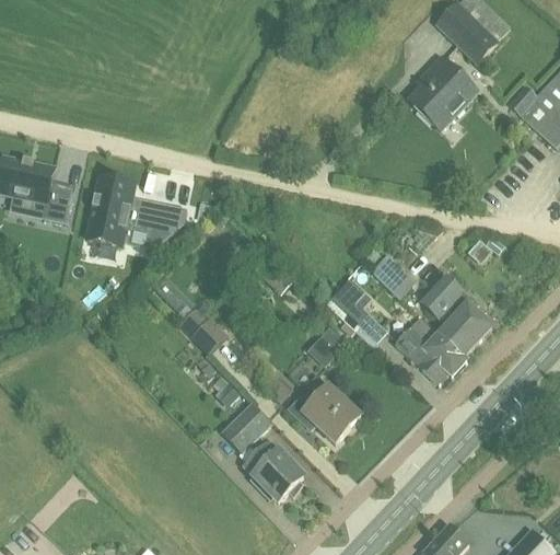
[(462,0),(458,4),(500,43),(514,27),(483,0),(462,0)]
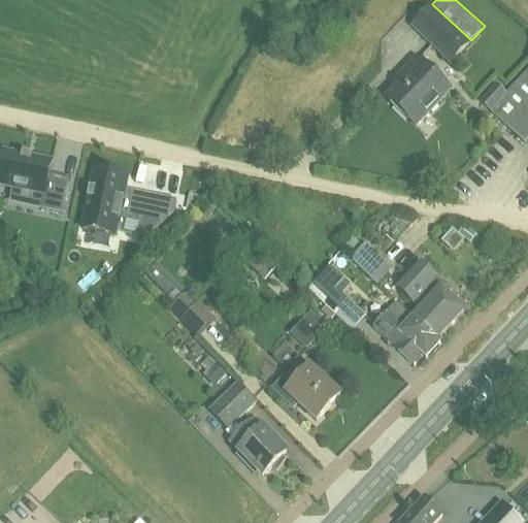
[(450,62),(471,40),(432,4),(430,2),(409,24),(450,62)]
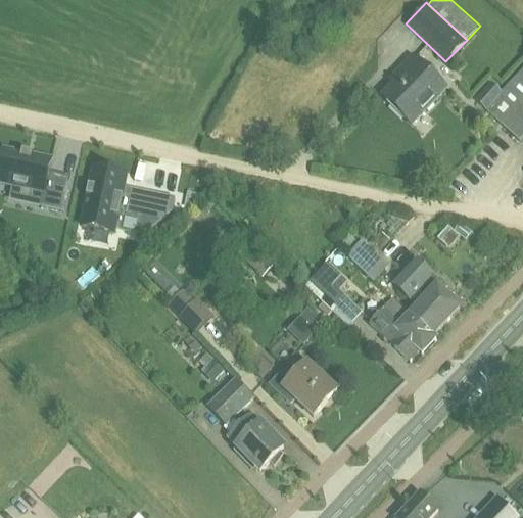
[(403,67),(407,72),(406,72),(395,83),(384,94),(384,95),(388,99),(411,122),(445,86),(418,59),(415,56),(403,67)]
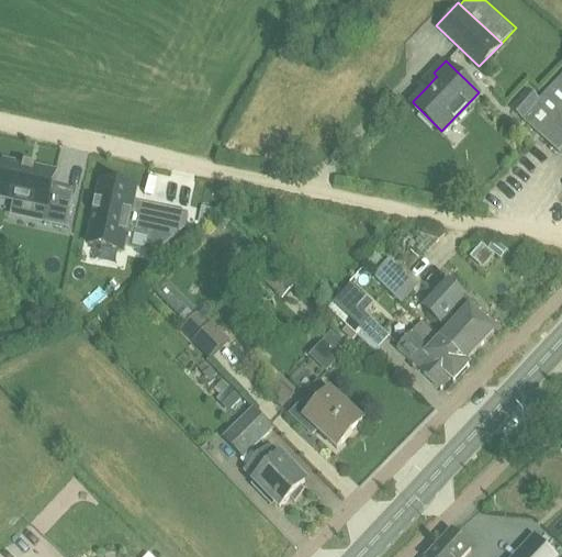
[(561,70),(539,96),(530,87),(513,104),(540,131),(558,148),(561,143),(561,70)]
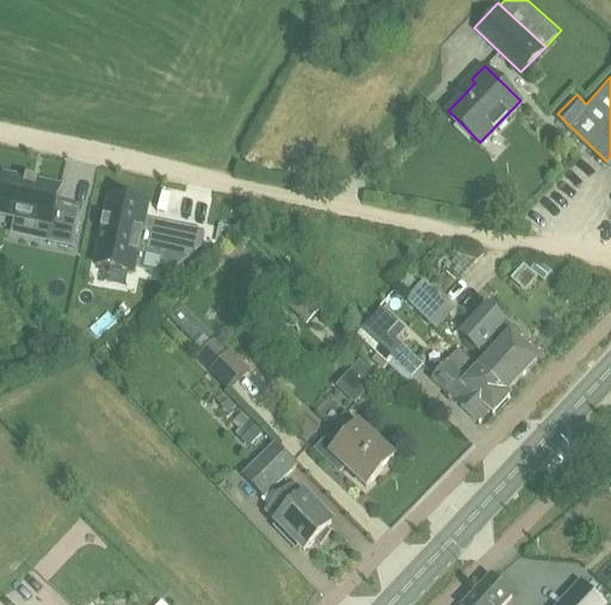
[(26,176),(5,171),(0,191),(0,210),(50,222),(48,236),(73,241),(79,210),(56,205),(60,183),(38,178),(38,177),(37,177),(37,178),(28,177),(28,174),(26,174),(26,176)]
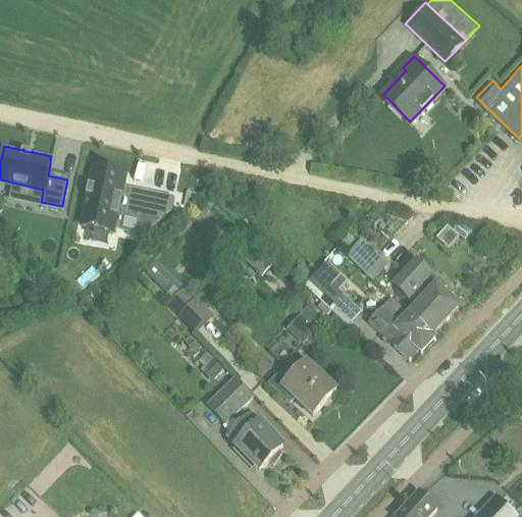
[(125,173),(94,166),(90,184),(89,184),(89,185),(90,186),(89,194),(87,193),(87,194),(88,195),(82,222),(114,229),(125,173)]
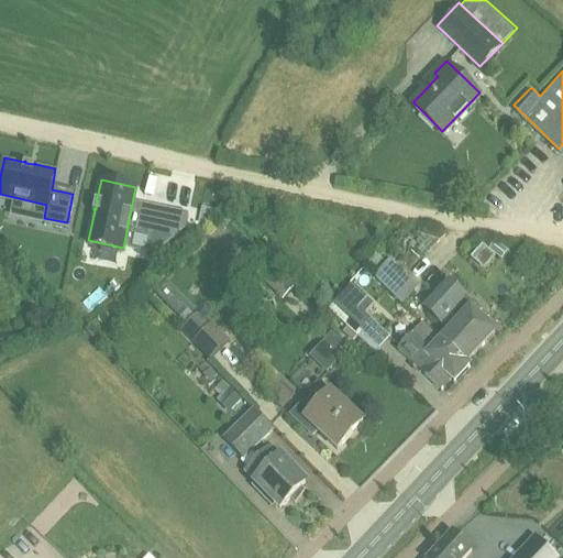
[(188,210),(141,200),(135,230),(151,233),(147,250),(155,252),(185,226),(188,210)]
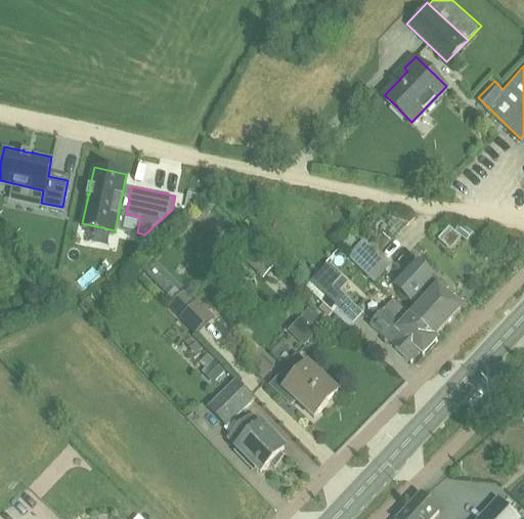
[(185,205),(187,205),(204,191),(188,188),(185,205)]
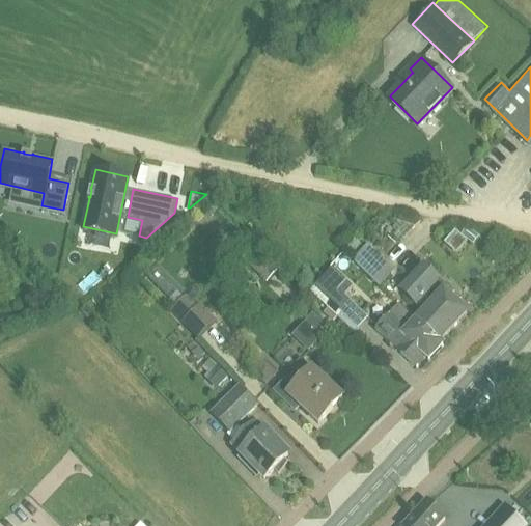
[(476,232),(469,226),(463,233),(471,240),(476,232)]
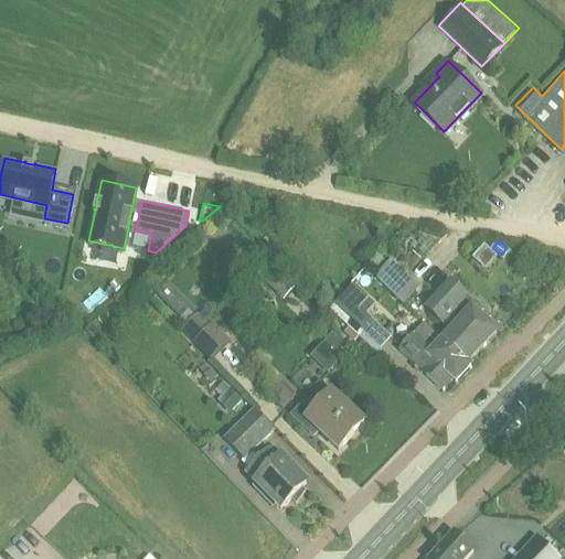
[(283,297),(298,281),(273,257),(257,272),(283,297)]
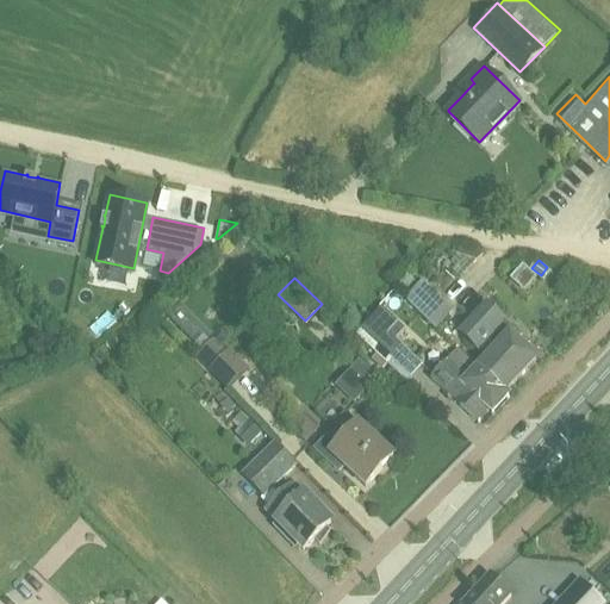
[(437,325),(454,309),(422,278),(405,296),(437,325)]
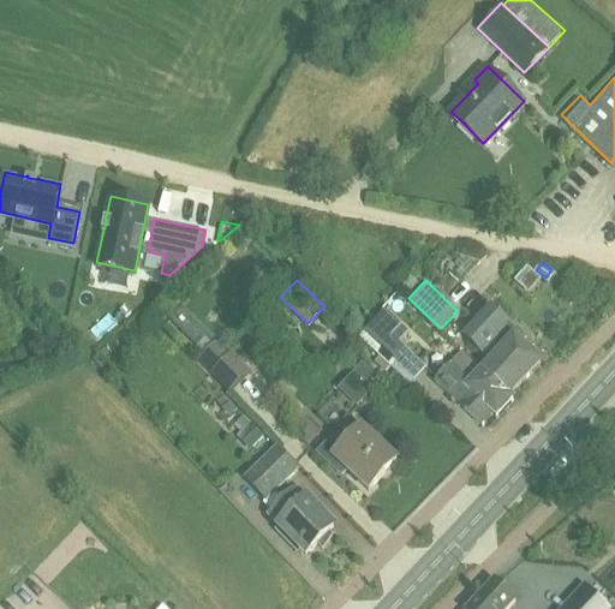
[(464,334),(487,354),(494,346),(488,340),(502,324),(515,335),(519,332),(490,305),(464,334)]
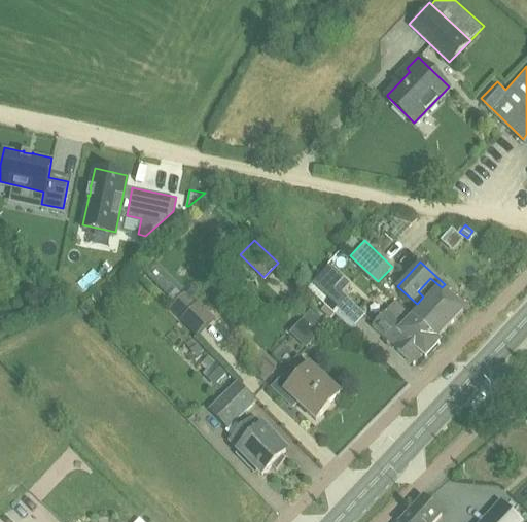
[(328,264),(311,281),(338,308),(348,298),(335,284),(342,276),(328,264)]
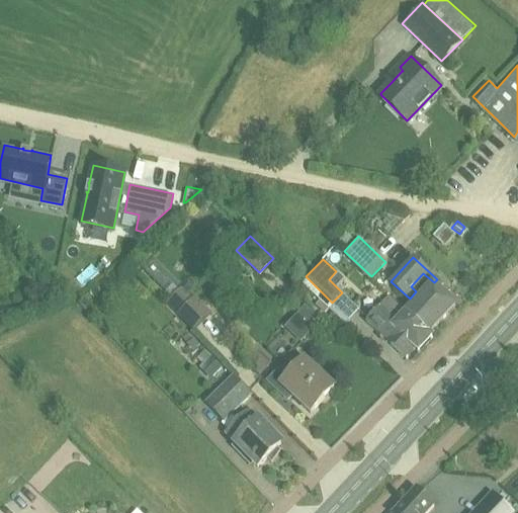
[(416,291),(410,298),(413,302),(406,310),(429,331),(455,302),(434,282),(423,273),(411,286),(416,291)]
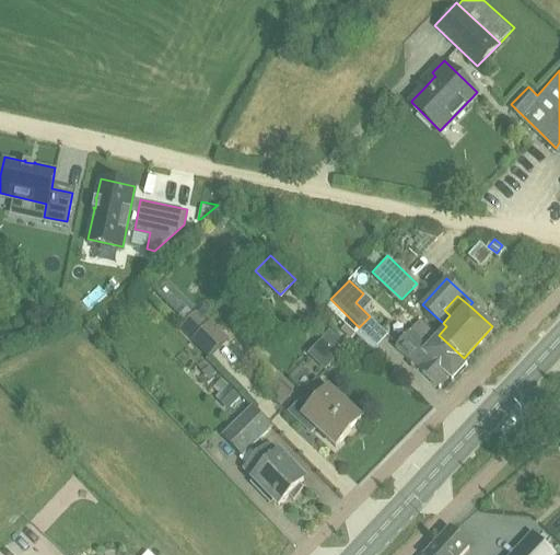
[(229,334),(211,316),(190,337),(209,355),(229,334)]
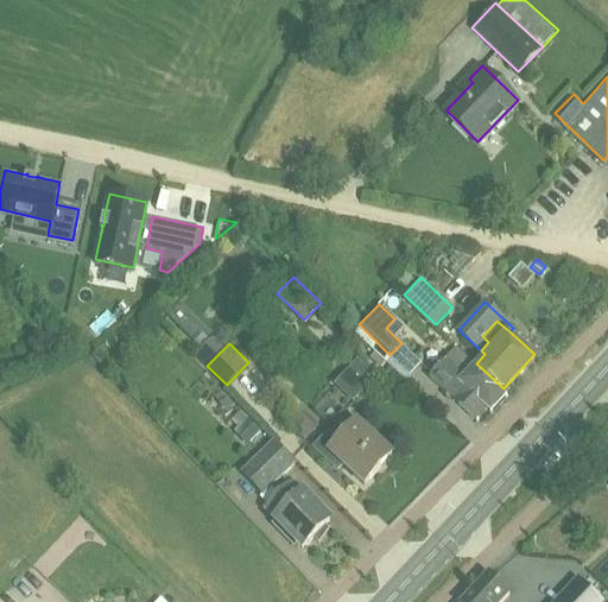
[(504,388),(476,363),(456,344),(429,374),(476,418),(487,406),(492,410),(507,393),(502,390),(504,388)]
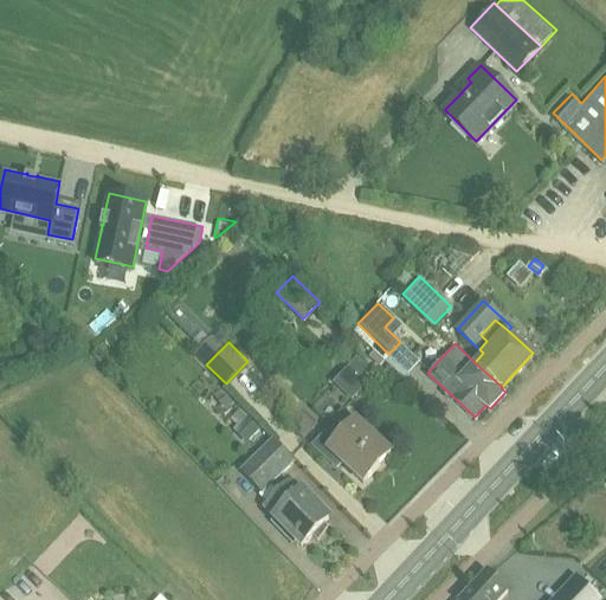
[(201,387),(214,376),(205,363),(191,373),(201,387)]
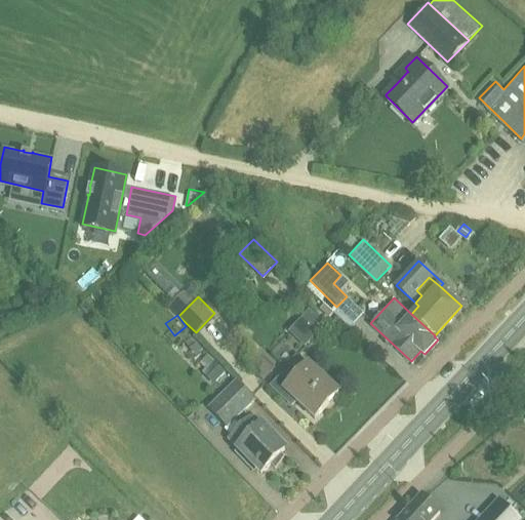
[(196,353),(202,347),(196,341),(189,347),(196,353)]
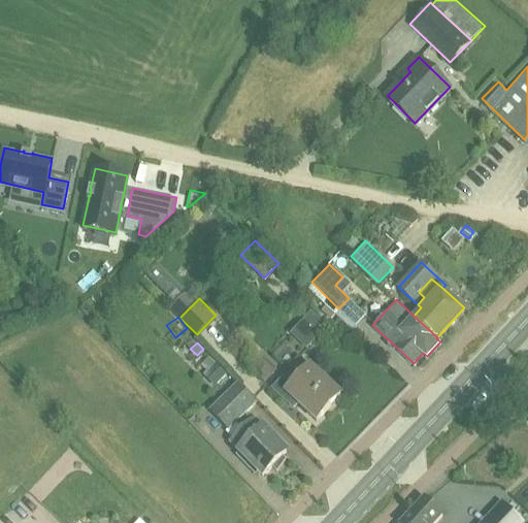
[(200,362),(206,368),(215,361),(208,355),(200,362)]
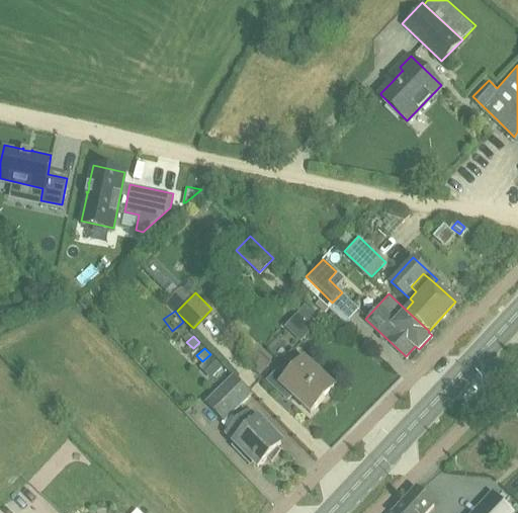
[(259,355),(252,349),(244,358),(250,364),(259,355)]
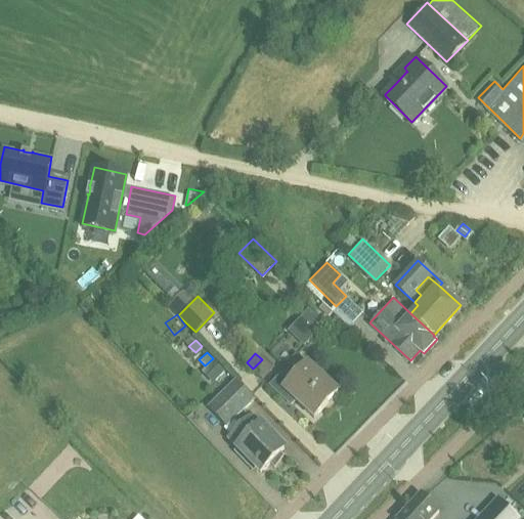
[(282,374),(280,372),(269,384),(284,397),(289,392),(314,416),(338,389),(300,354),(282,374)]
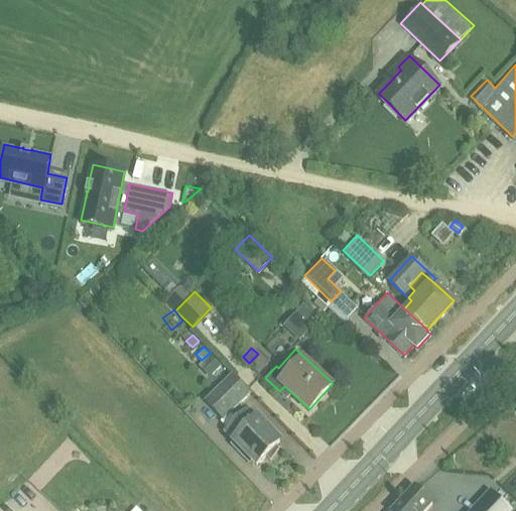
[(210,353),(202,360),(200,362),(209,373),(219,363),(210,353)]
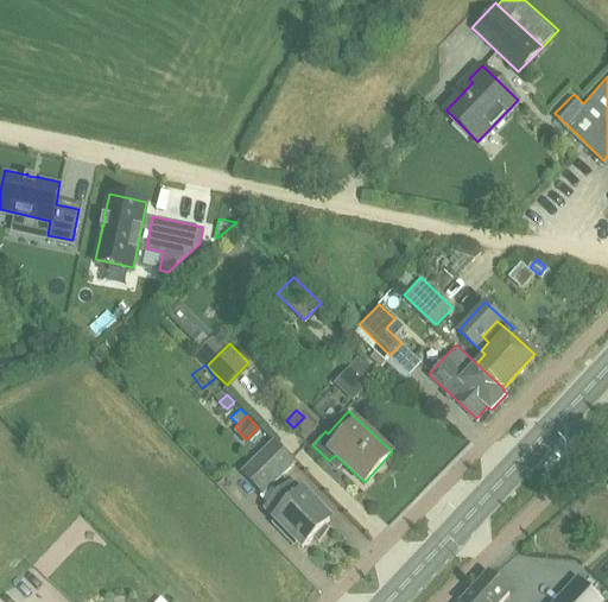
[(291,532),(303,545),(314,534),(320,539),(329,526),(325,523),(330,519),(304,492),(303,493),(283,473),(295,461),(274,441),(244,470),(264,490),(271,483),(282,494),(268,506),(278,517),(273,521),(287,536),(291,532)]
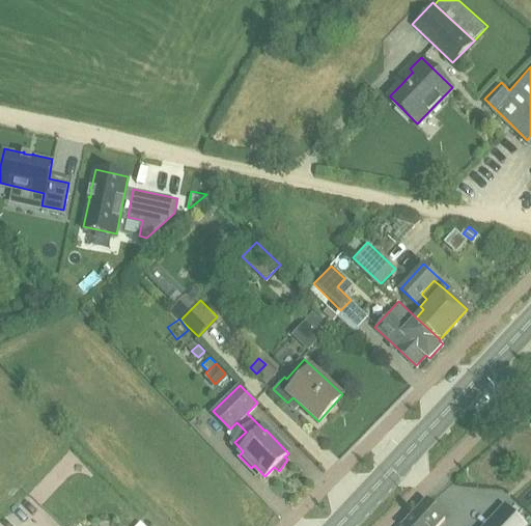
[(436,525),(445,517),(426,499),(401,525),(436,525)]
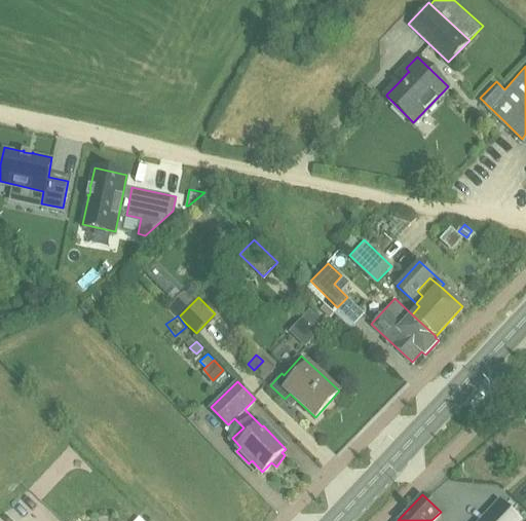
[(521,520),(524,518),(499,495),(475,520),(521,520)]
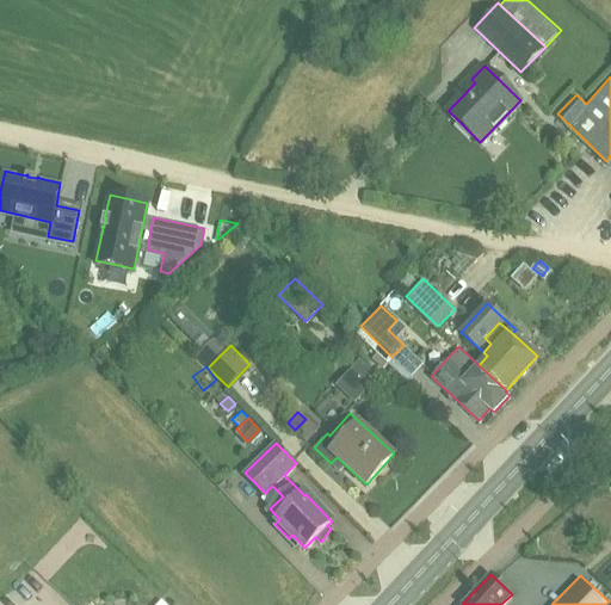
[(147,604),(181,604),(155,591),(147,604)]
